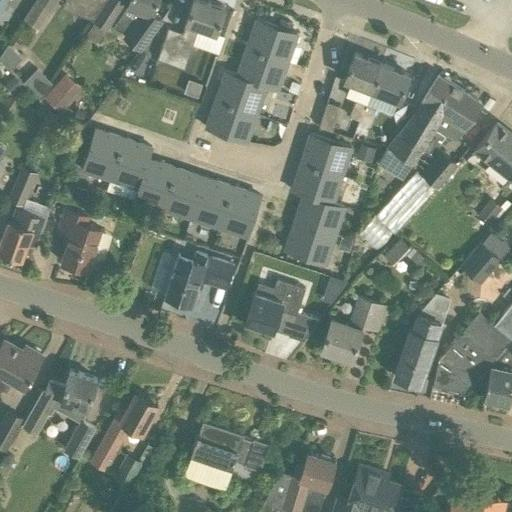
[(58,0),(34,0),(23,17),(39,28),(58,0)]
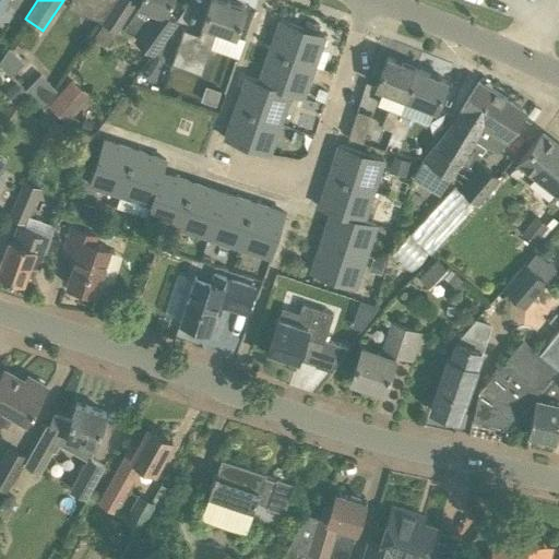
[(102,21),(103,21),(116,0),(71,0),(71,2),(68,8),(102,21)]
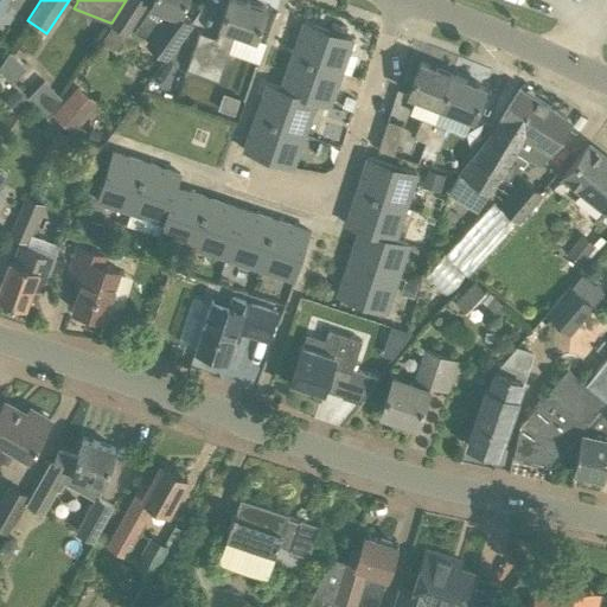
[(147,0),(126,0),(112,23),(113,24),(126,32),(127,33),(147,0)]
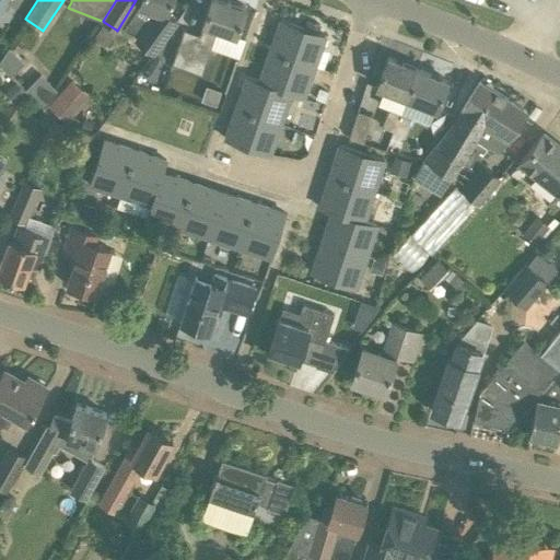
[(171,0),(140,0),(139,6),(153,10),(136,37),(155,51),(177,21),(167,13),(171,0)]
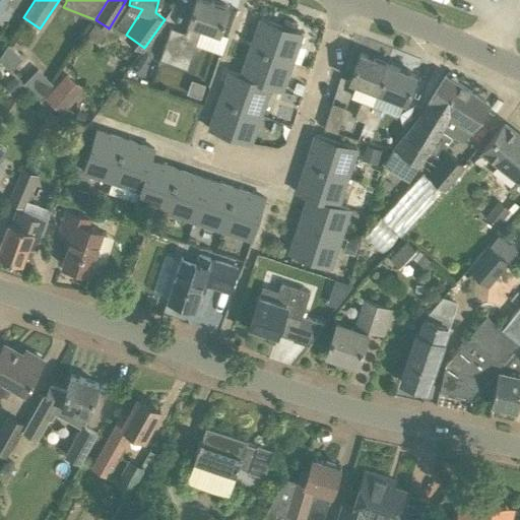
[(229,6),(209,0),(195,0),(188,23),(190,23),(186,34),(172,28),(160,60),(188,69),(202,27),(218,34),(229,6)]
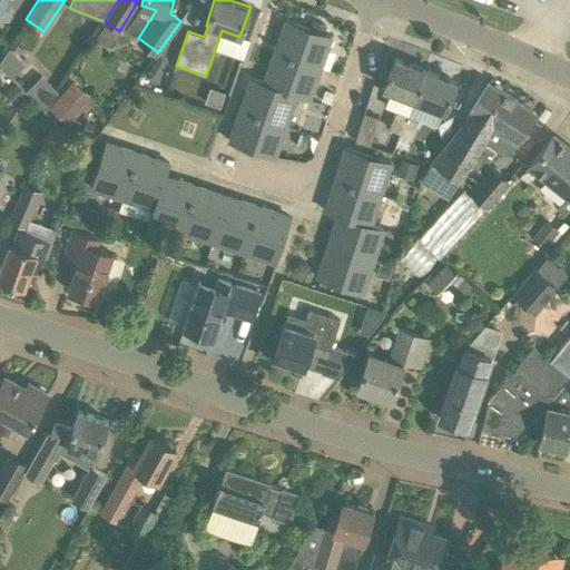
[(304,17),(301,25),(320,31),(323,23),(304,17)]
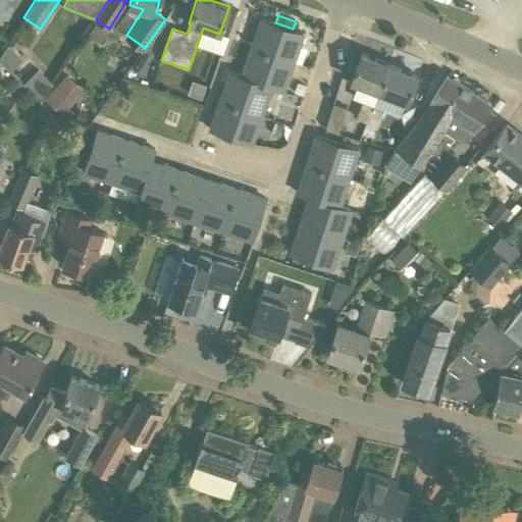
[(303,33),(262,18),(252,47),(293,62),(303,33)]
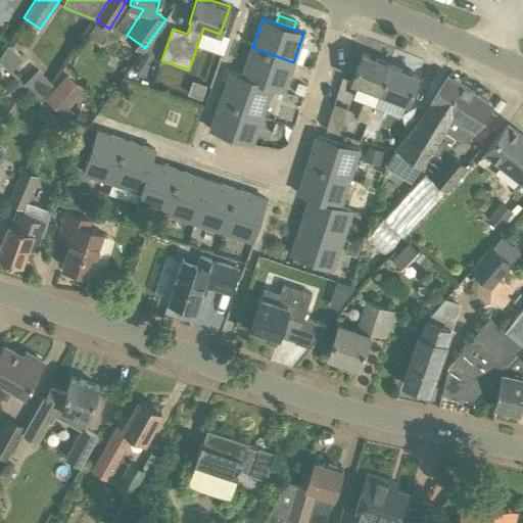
[(103,34),(103,35),(108,28),(97,20),(93,28),(94,29),(103,34)]
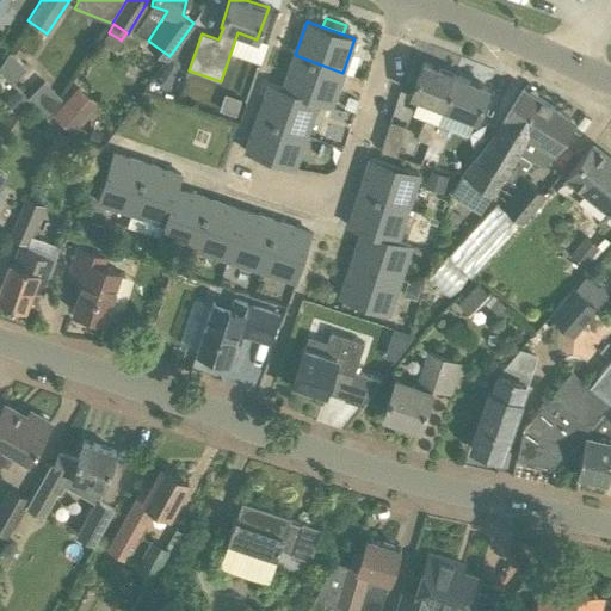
[(28,69),(11,54),(0,65),(0,67),(13,82),(28,69)]
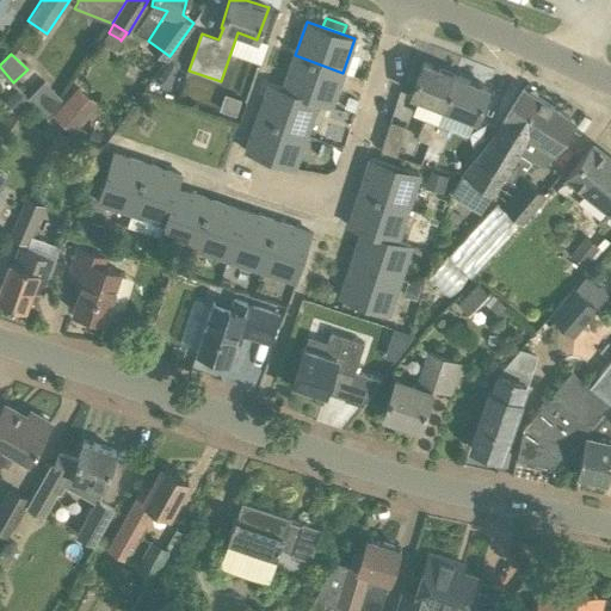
[(295,55),(282,90),(318,102),(331,106),(343,73),(295,55)]
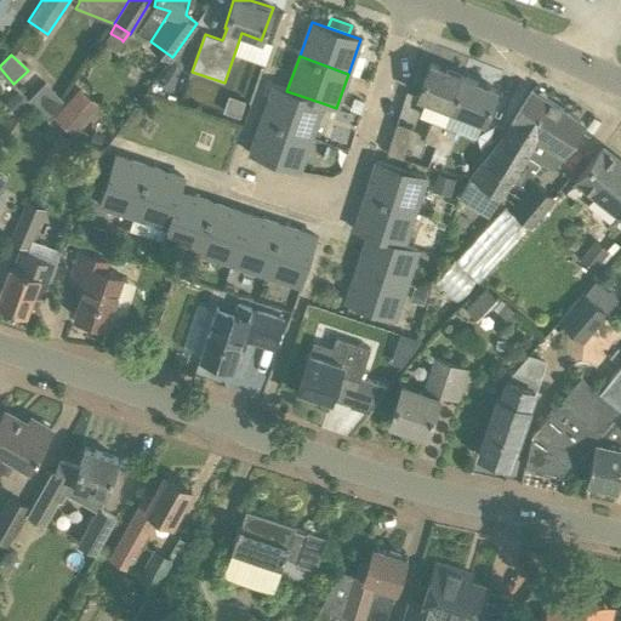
[(450,109),(463,78),(429,64),(417,96),(450,109)]
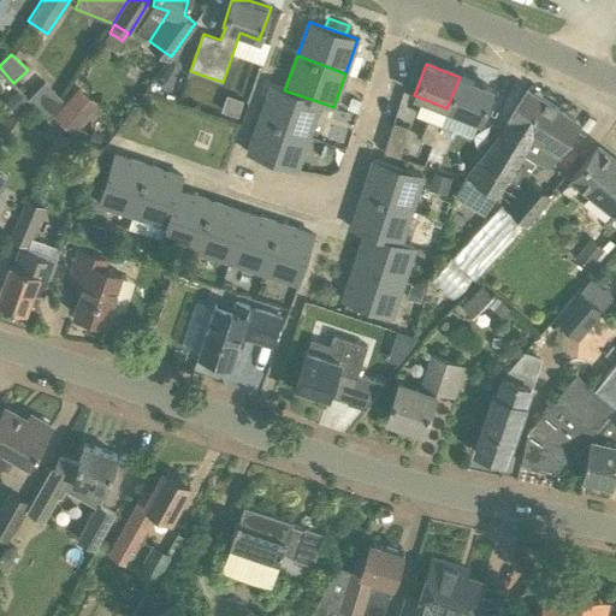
[(491,89),(460,77),(446,108),(479,120),(491,89)]
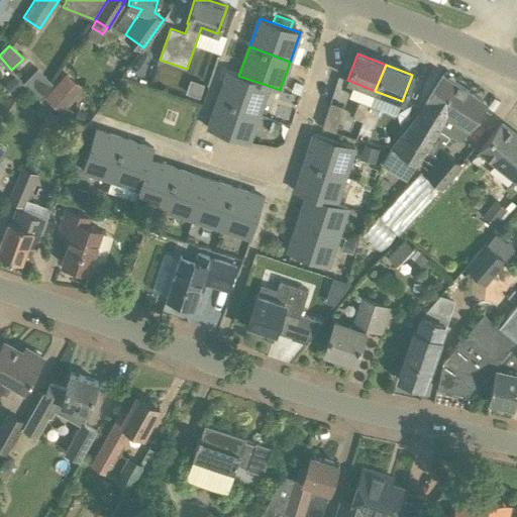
[(25,80),(40,95),(54,81),(38,67),(25,80)]
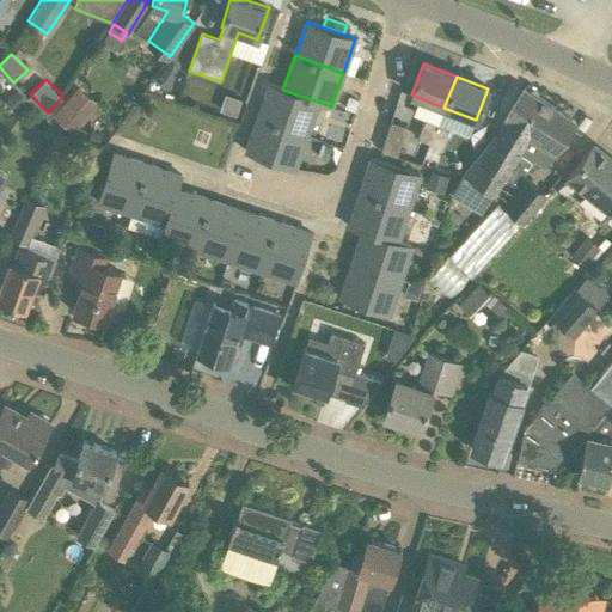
[(79,86),(53,115),(73,133),(86,118),(99,105),(79,86)]
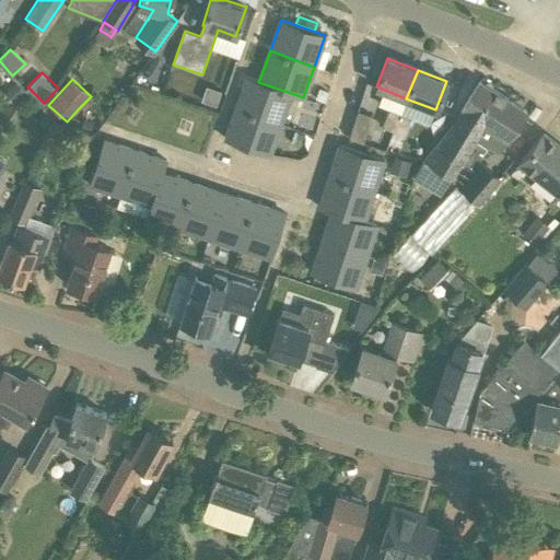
[(291,93),(258,82),(247,79),(236,108),(280,124),(291,93)]
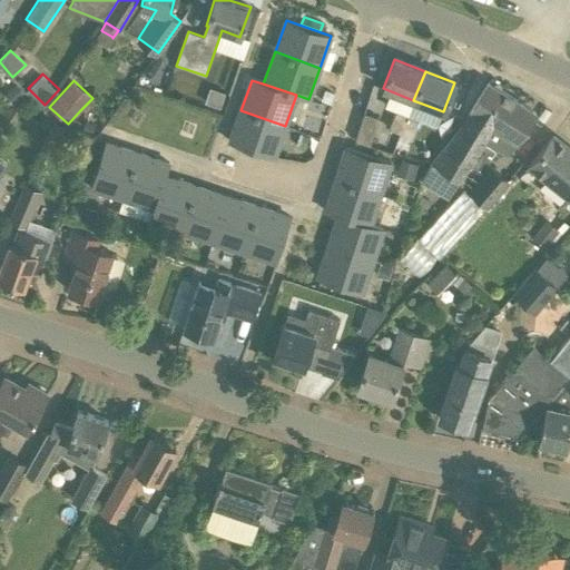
[(483,140),(505,108),(512,98),(488,82),(461,126),(429,166),(421,180),(449,197),(469,164),(483,140)]
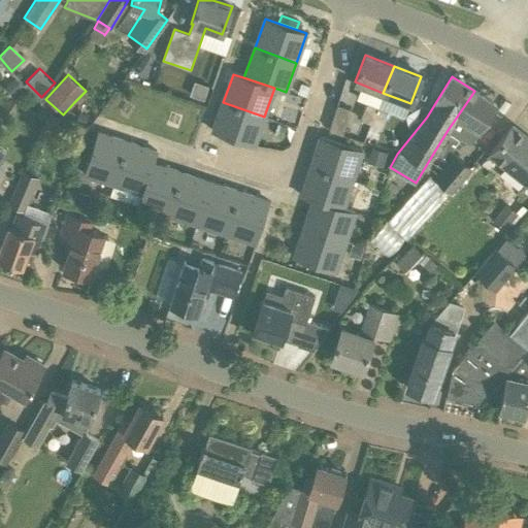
[(25,87),(15,77),(5,88),(13,98),(25,87)]
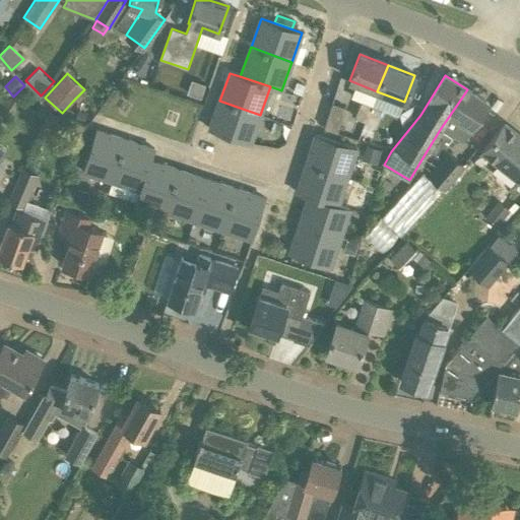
[(296,82),(293,91),(302,94),(305,85),(296,82)]
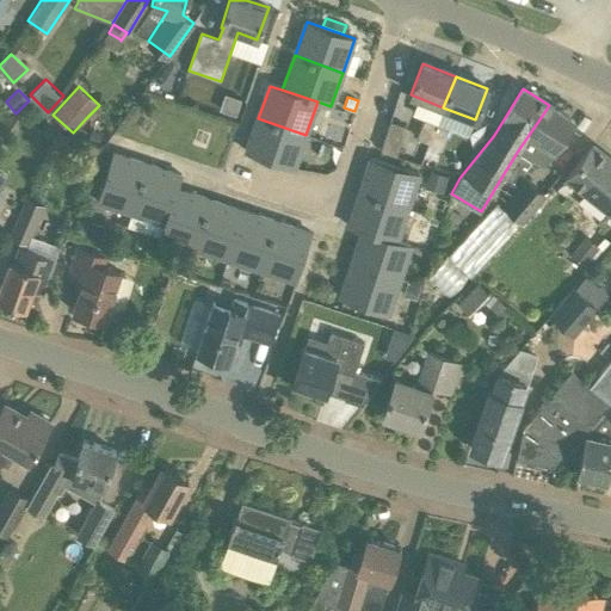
[(574,122),(549,105),(518,150),(503,176),(512,181),(523,164),(529,166),(532,160),(544,167),(574,122)]
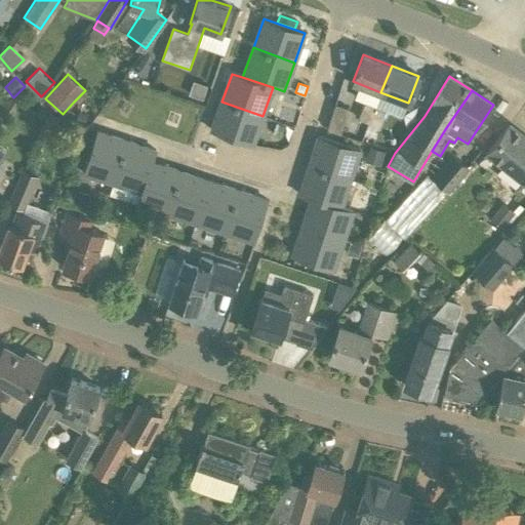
[(221,102),(211,130),(252,145),(263,116),(221,102)]
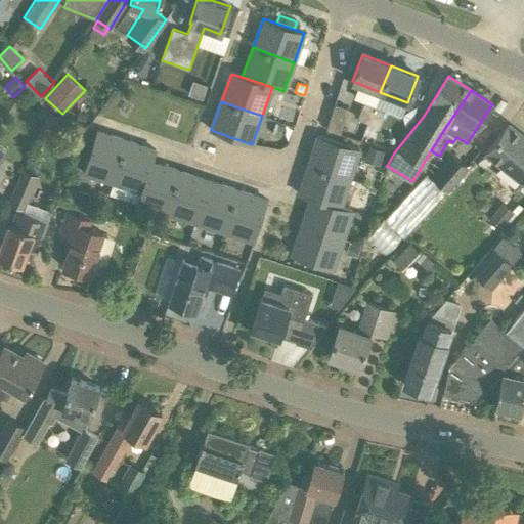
[(368,122),(375,106),(364,101),(357,118),(368,122)]
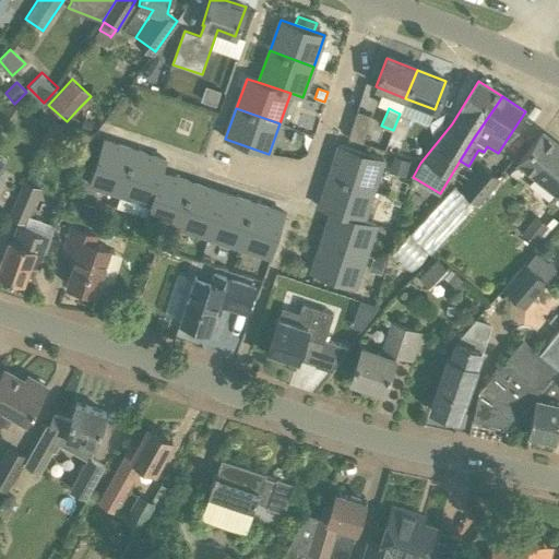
[(372,115),(357,110),(348,138),(364,142),(372,115)]
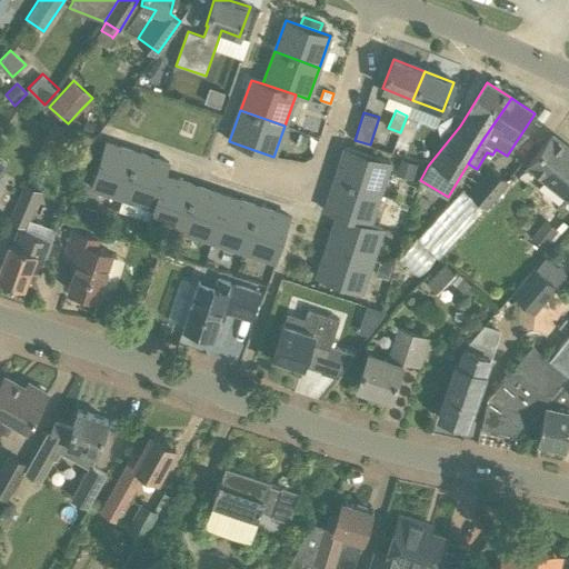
[(418,120),(407,116),(400,132),(411,138),(418,120)]
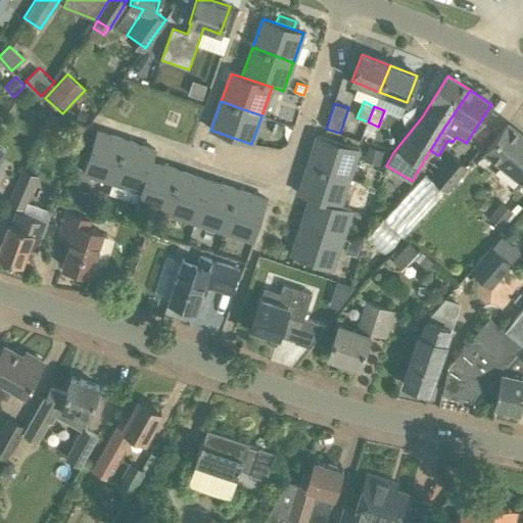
[(60,115),(48,111),(39,133),(52,138),(60,115)]
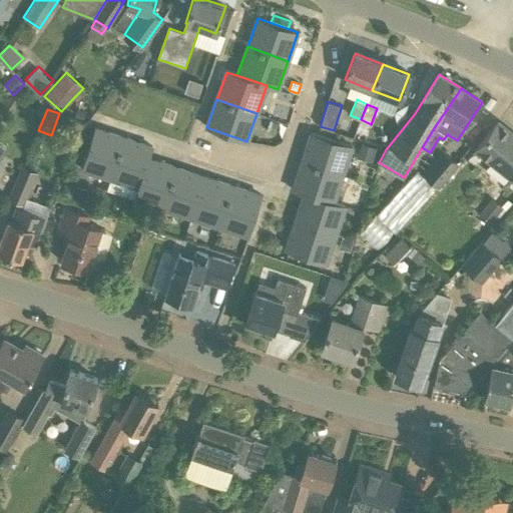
[(271,120),(267,130),(276,133),(279,123),(271,120)]
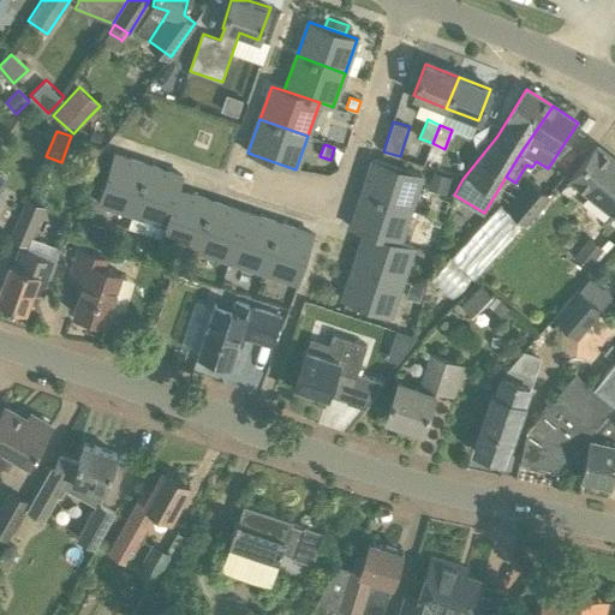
[(433,145),(428,156),(436,160),(442,149),(433,145)]
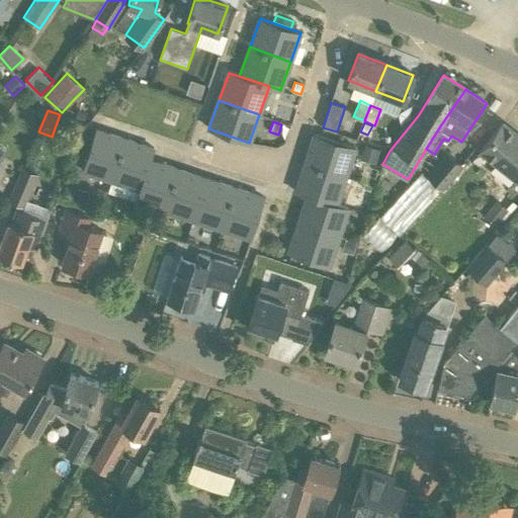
[(517,135),(503,123),(482,150),(517,178),(517,135)]
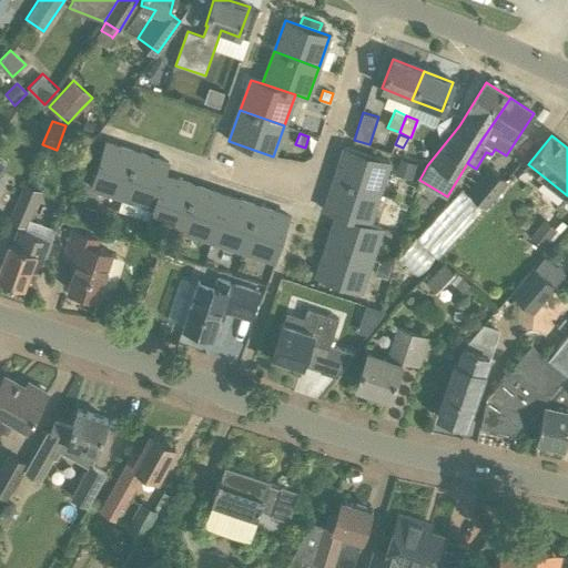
[(137,152),(105,142),(90,186),(122,196),(137,152)]
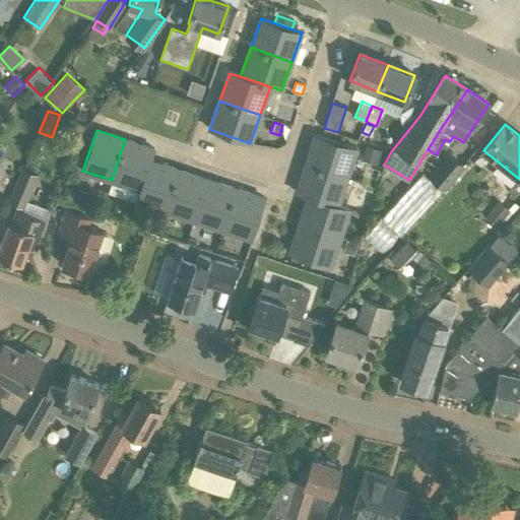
[(306,164),(347,177),(358,148),(316,134),(306,164)]
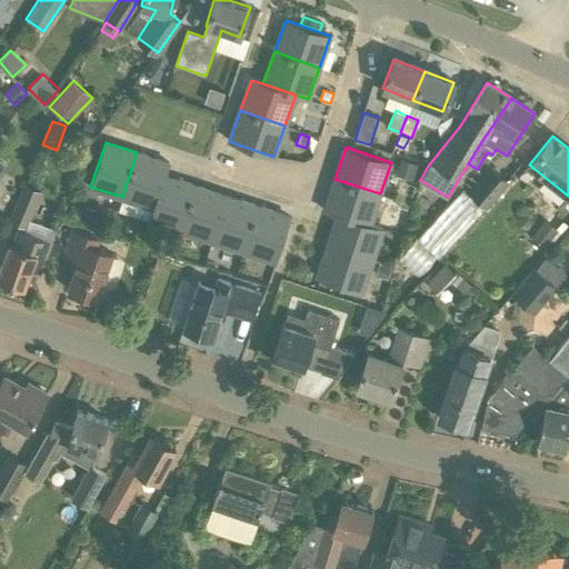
[(150,220),(165,176),(169,163),(137,152),(122,197),(153,207),(149,220),(150,220)]
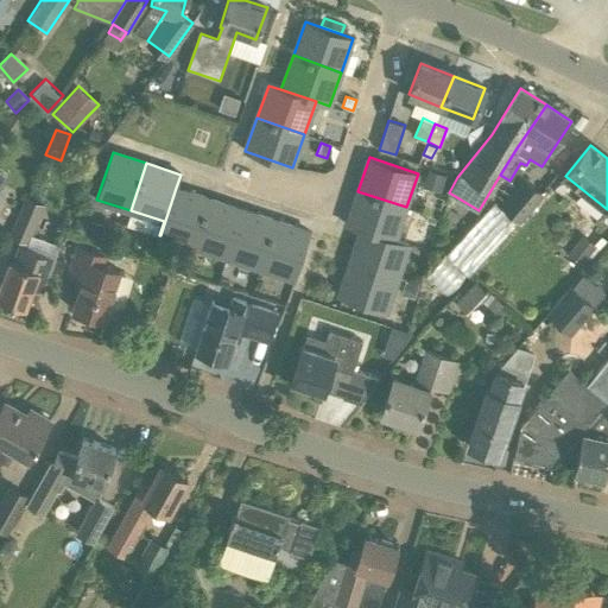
[(448,176),(429,170),(423,187),(442,192),(448,176)]
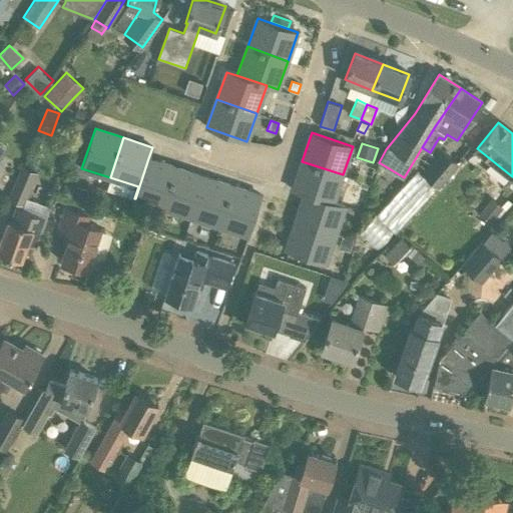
[(457,163),(442,151),(423,172),(437,186),(457,163)]
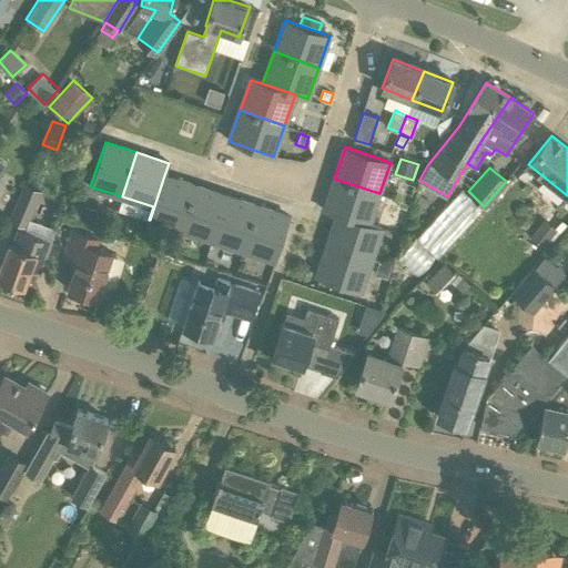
[(182,230),(196,185),(164,175),(150,220),(182,230)]
